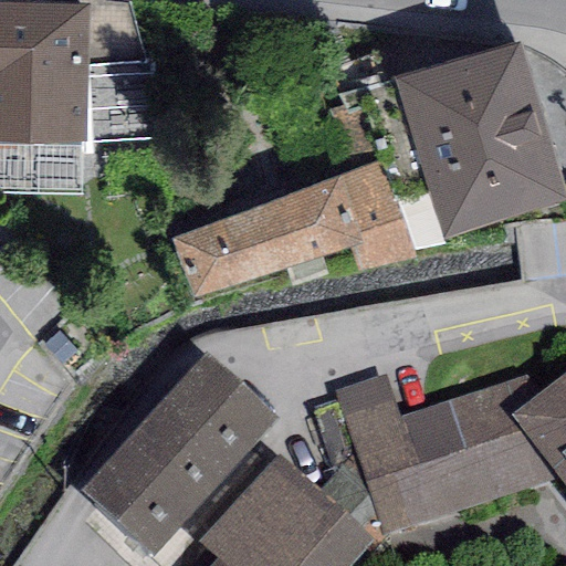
[(87,0),(0,0),(0,114),(84,117),(87,0)]
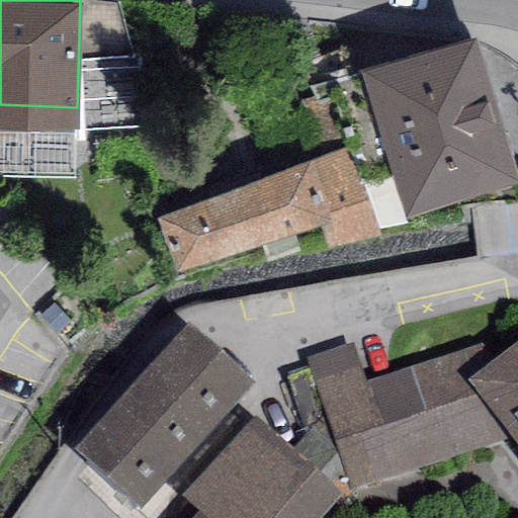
[(517,153),(473,9),(359,44),(404,188),(517,153)]
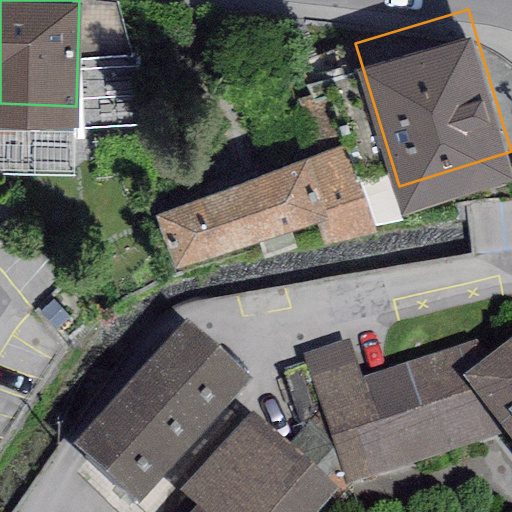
[(308,138),(153,195),(173,248),(317,196),(328,226),(374,209),(345,132),(311,144),(308,138)]
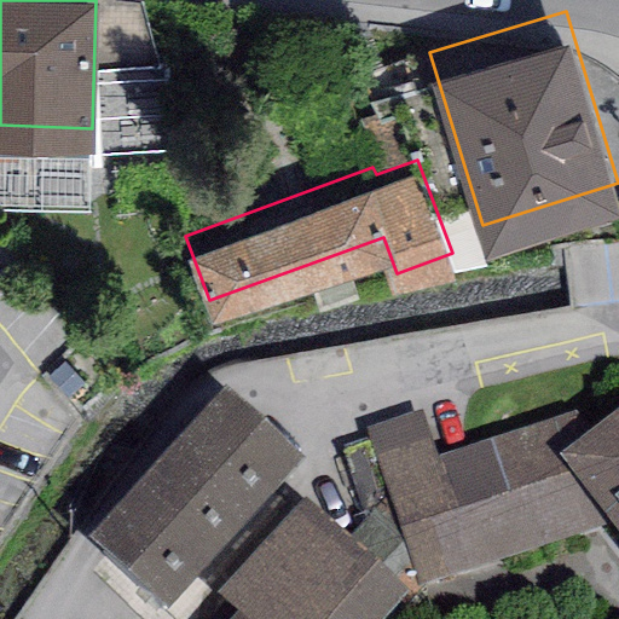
[(86,539),(166,611),(302,458),(224,387),(86,539)]
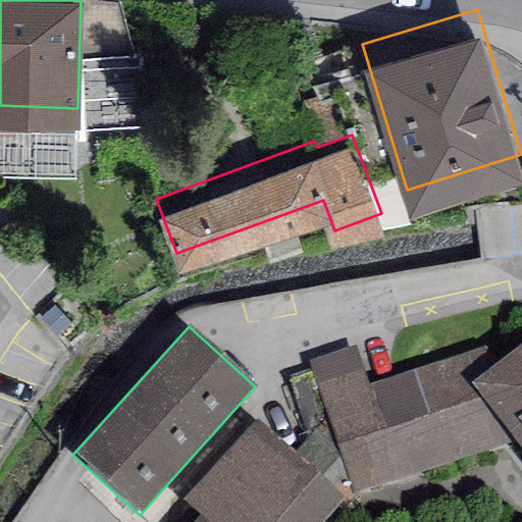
[(521,345),(481,375),(471,383),(513,439),(521,450),(521,345)]
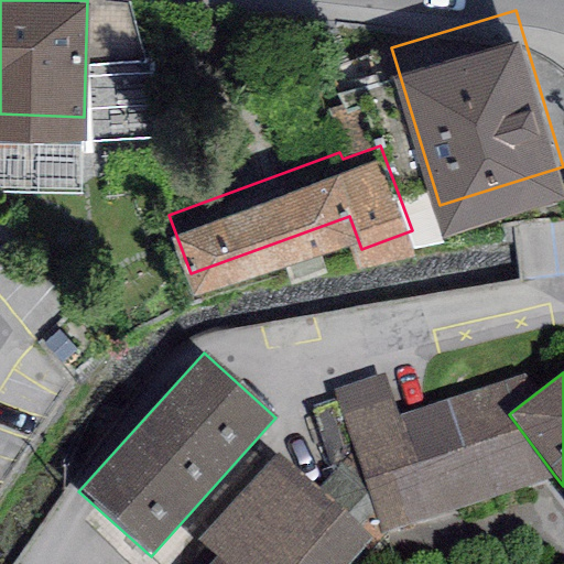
[(382,375),(331,393),(387,538),(554,475),(509,414),(520,405),(510,378),(400,420),(382,375)]
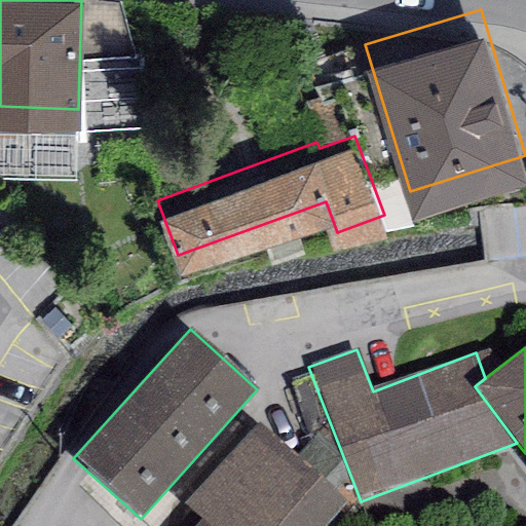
[(327,525),(348,502),(256,421),(184,502),(202,519),(195,525),(327,525)]
